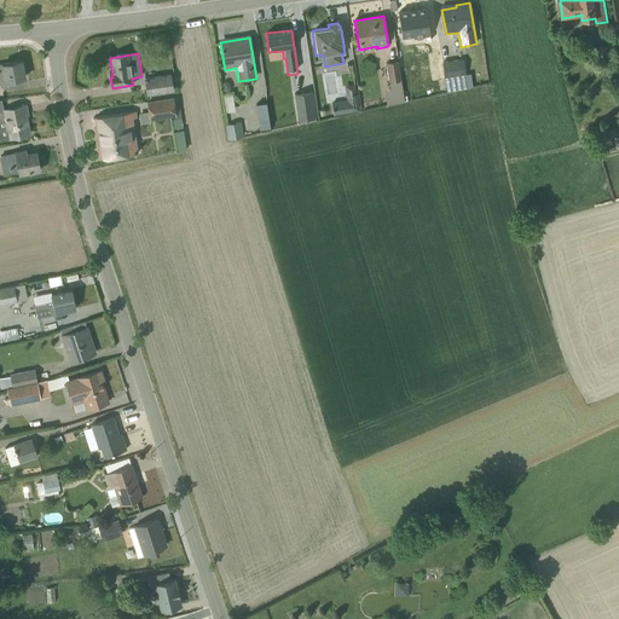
[(466,75),(463,59),(443,63),(445,77),(438,79),(440,93),(472,88),(469,74),(466,75)]
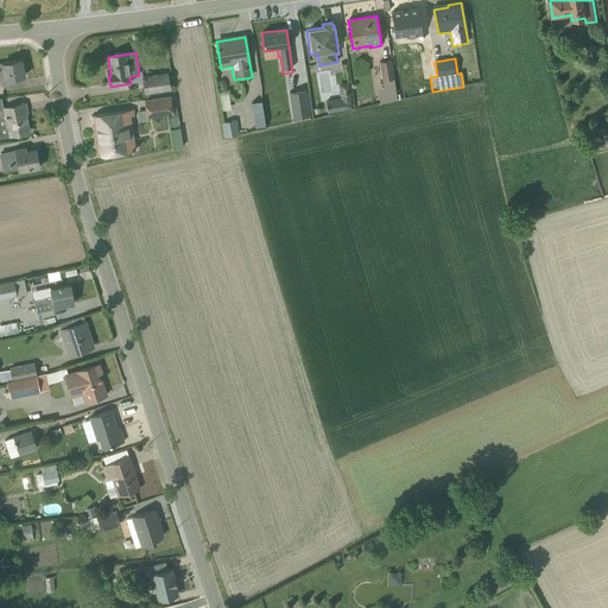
[(0,84),(16,82),(16,78),(24,77),(20,61),(0,64),(0,84)]
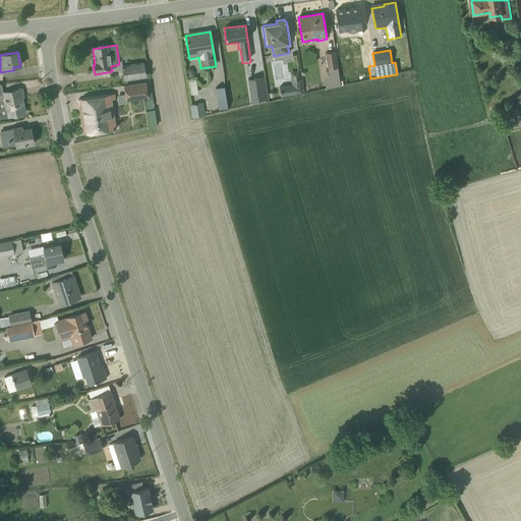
[(340,85),(335,52),(325,53),(328,76),(324,76),(325,88),(340,85)]
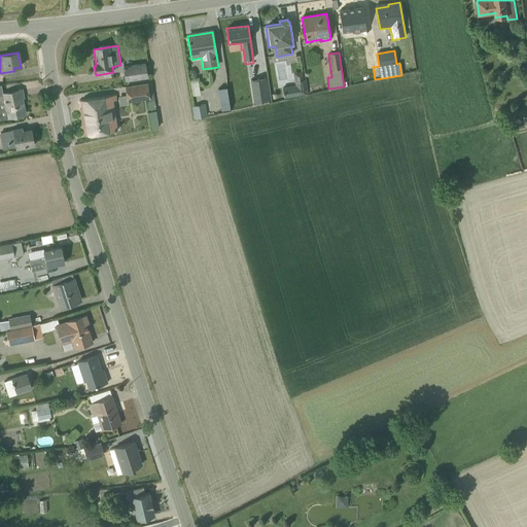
[(147,78),(145,64),(123,67),(125,81),(147,78)]
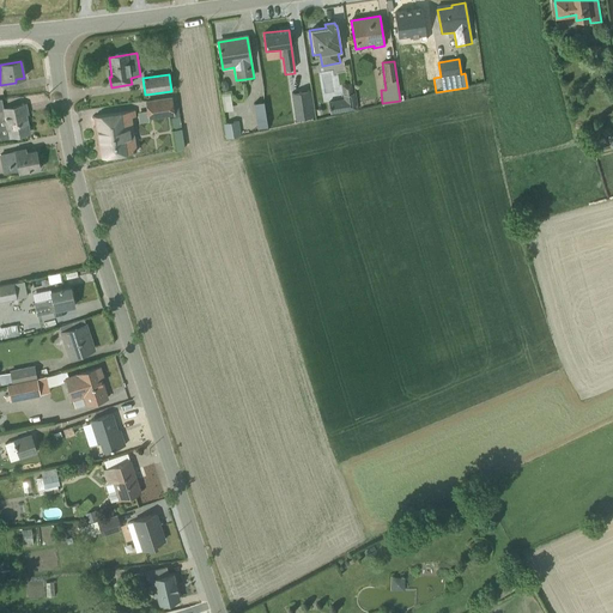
[(331,113),(357,109),(353,82),(341,84),(344,98),(329,101),(331,113)]
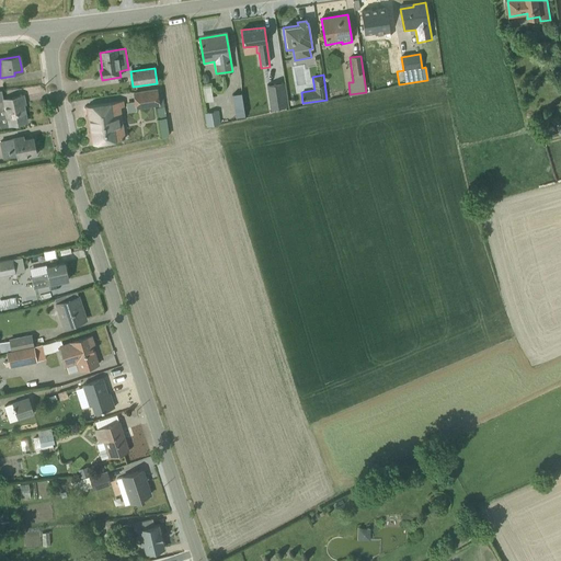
[(210,86),(201,87),(203,102),(212,101),(210,86)]
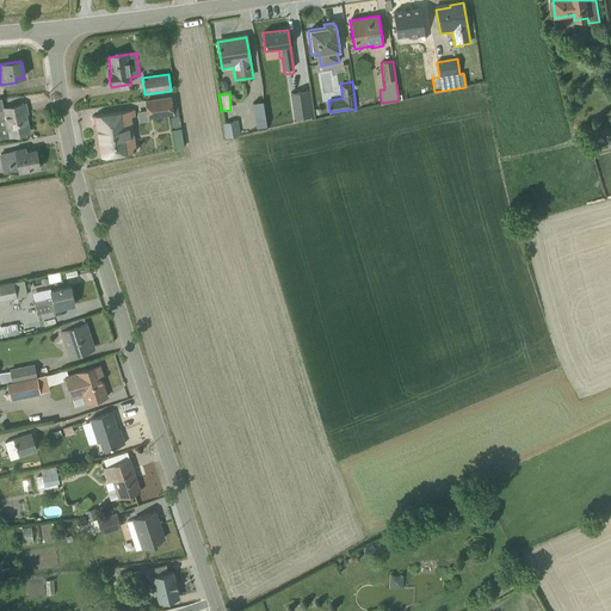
[(0,98),(0,140),(8,139),(8,137),(29,133),(25,115),(28,113),(26,104),(2,109),(1,99),(0,98)]
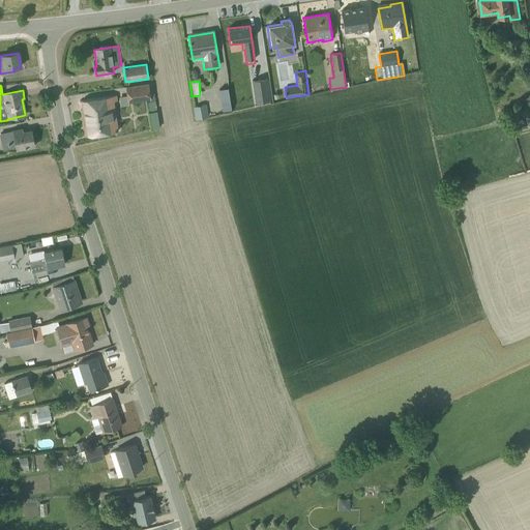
[(151,85),(125,88),(127,102),(153,99),(151,85)]
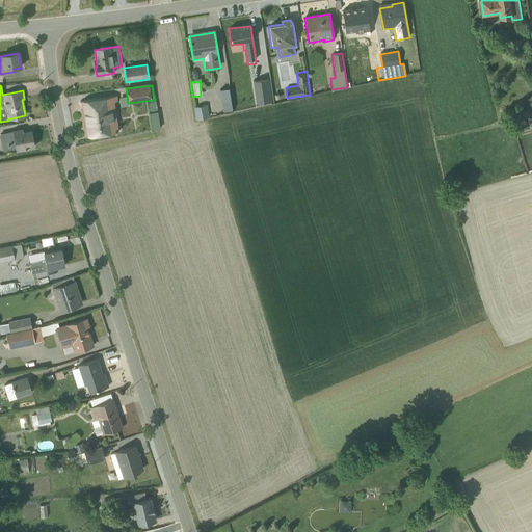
[(232,110),(229,88),(220,90),(223,111),(232,110)]
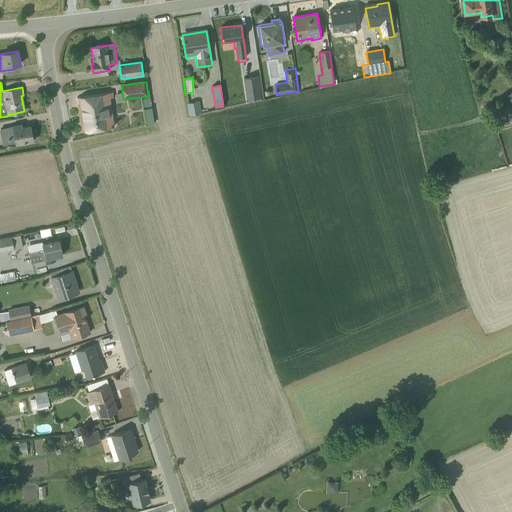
[(78,97),(84,132),(114,127),(109,92),(78,97)]
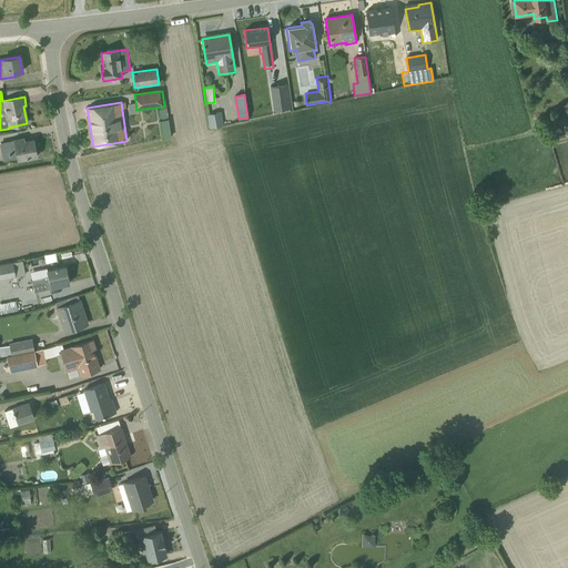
[(169,108),(159,108),(160,138),(170,137),(169,108)]
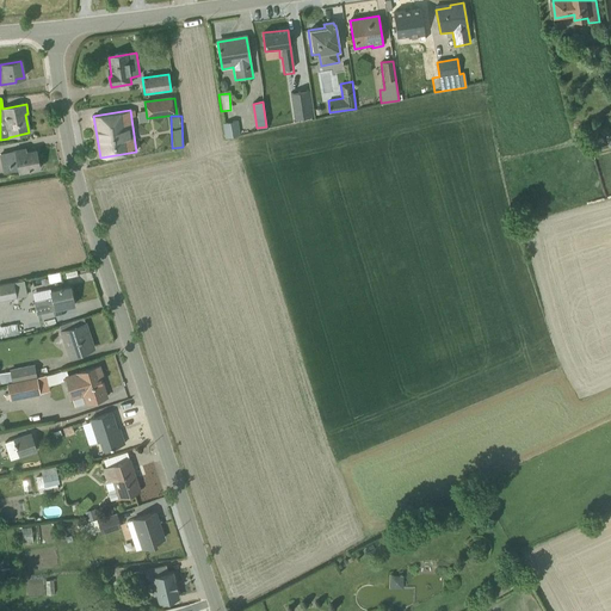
[(235,122),(215,127),(218,141),(239,136),(235,122)]
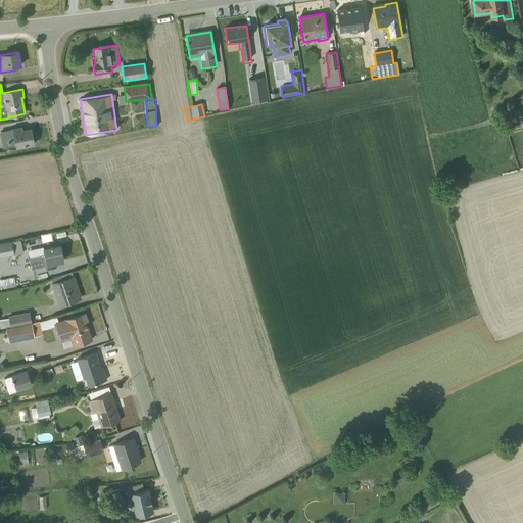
[(21,129),(0,133),(3,148),(14,146),(14,148),(34,144),(31,130),(21,132),(21,129)]
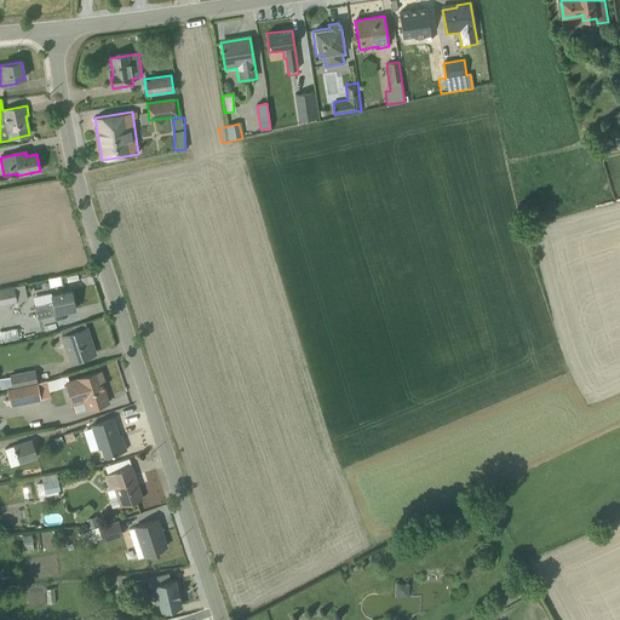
[(0,305),(27,300),(23,285),(0,288),(0,305)]
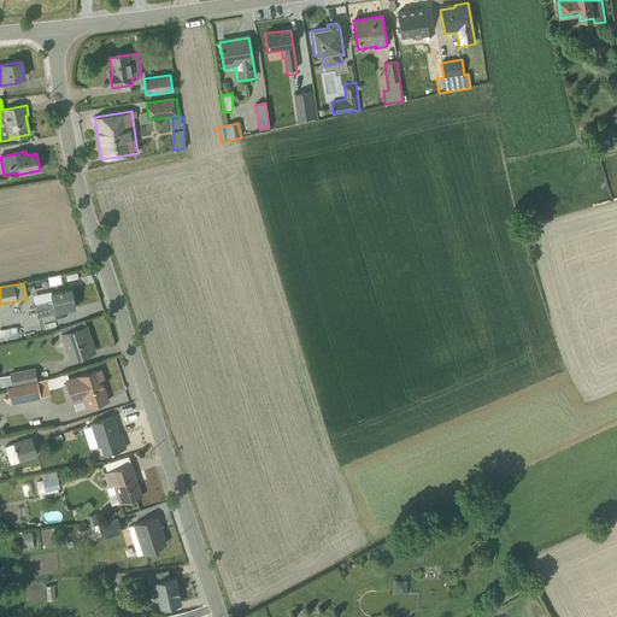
[(54,313),(74,309),(70,289),(50,294),(50,292),(31,295),(36,318),(54,313)]
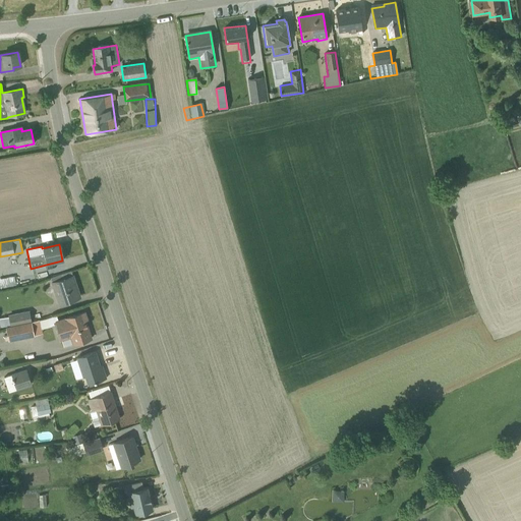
[(50,283),(58,305),(79,297),(71,271),(50,278),(52,282),(50,283)]
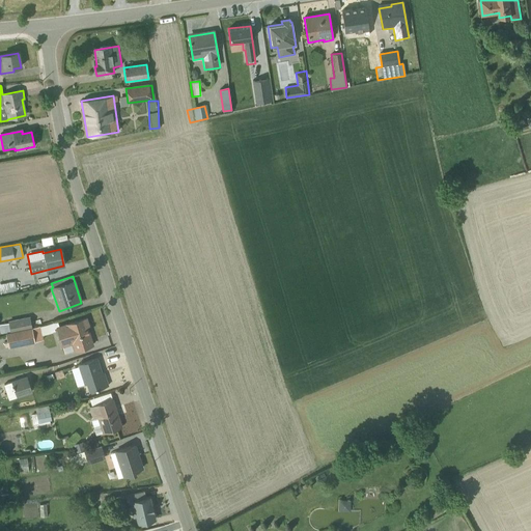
[(0,291),(16,289),(14,280),(0,282),(0,291)]
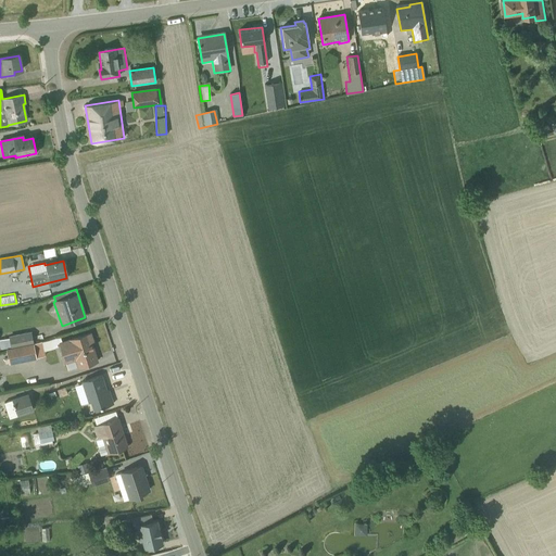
[(0,340),(0,350),(33,343),(30,332),(8,337),(9,339),(0,340)]
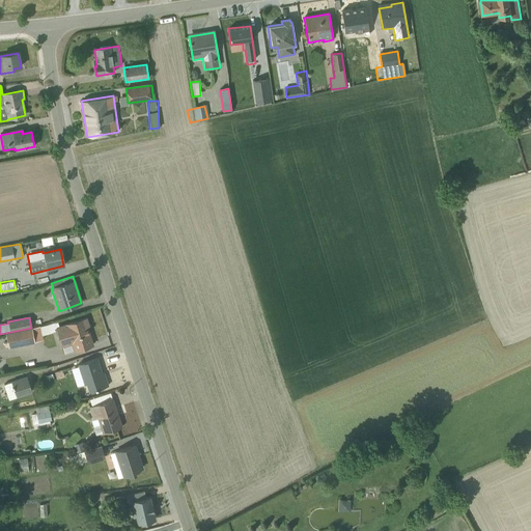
[(88,326),(86,318),(56,328),(58,335),(56,336),(58,341),(60,341),(64,354),(92,345),(86,327),(88,326)]
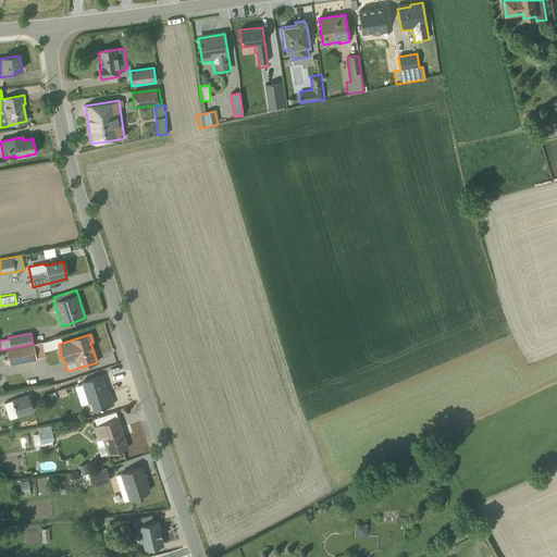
[(61,343),(60,337),(47,342),(5,349),(9,364),(36,359),(36,358),(45,357),(44,351),(58,347),(57,344),(61,343)]
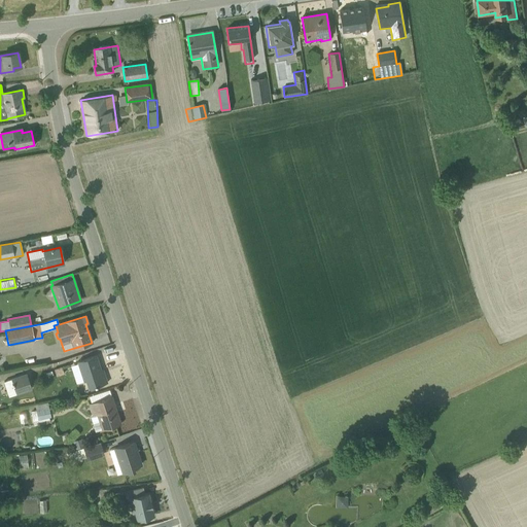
[(96,356),(77,362),(82,381),(80,382),(84,391),(107,383),(106,382),(104,376),(104,374),(102,375),(96,356)]
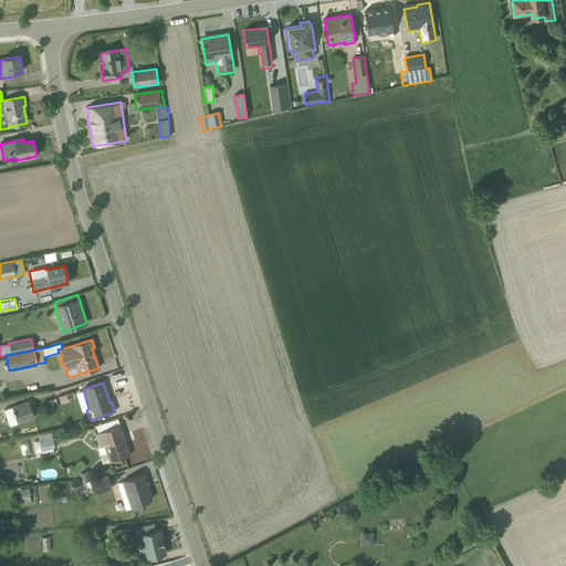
[(66,395),(58,397),(60,405),(69,402),(66,395)]
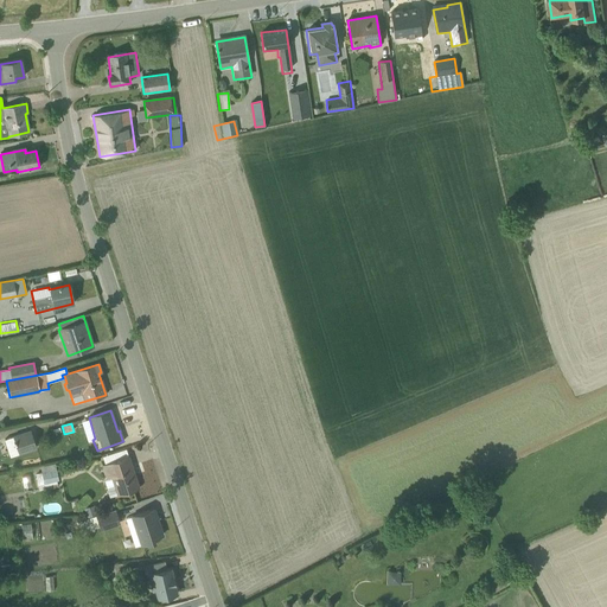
[(19,455),(37,449),(31,430),(13,436),(4,440),(10,457),(19,455)]
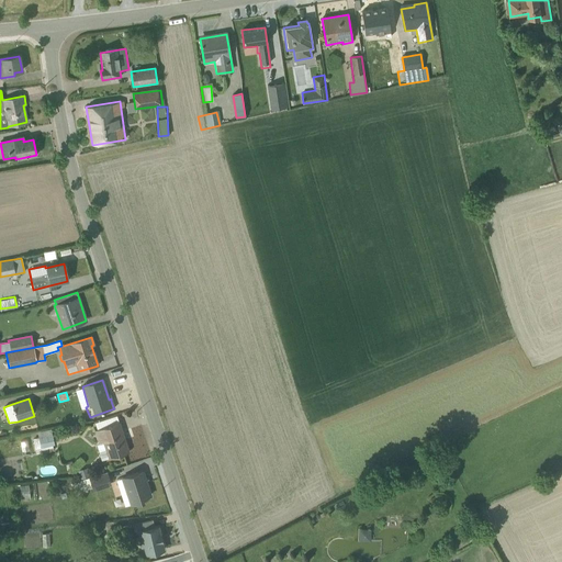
[(97,429),(94,430),(99,444),(96,445),(101,461),(128,452),(116,416),(96,423),(97,429)]
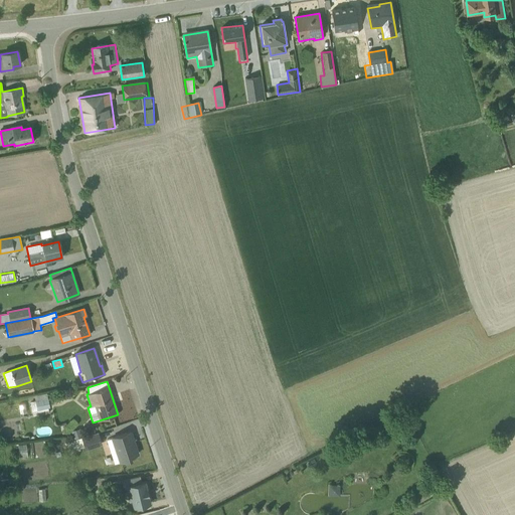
[(45,394),(32,397),(33,402),(30,402),(33,416),(50,412),(45,394)]
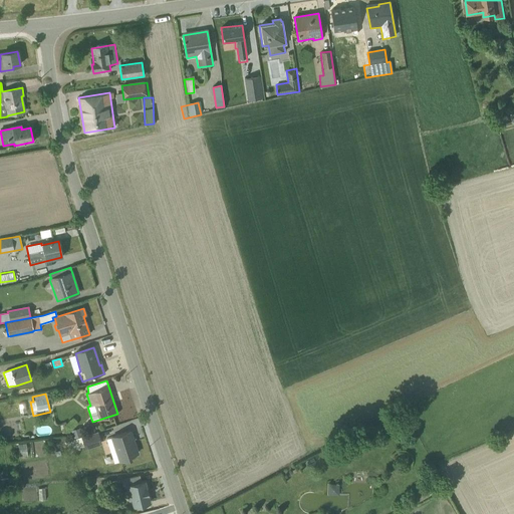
[(79,428),(71,431),(73,439),(82,436),(79,428)]
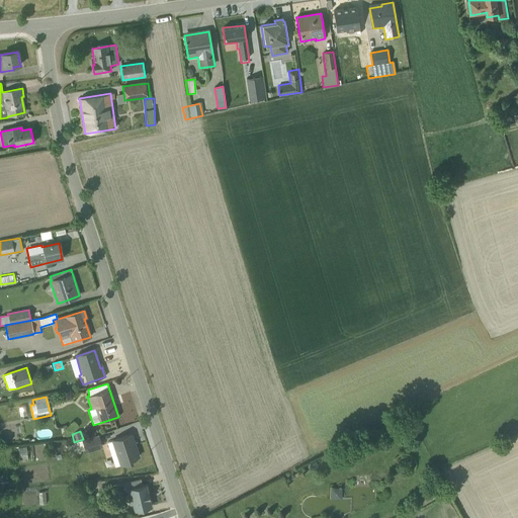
[(98,435),(67,446),(70,454),(85,449),(86,453),(102,448),(98,435)]
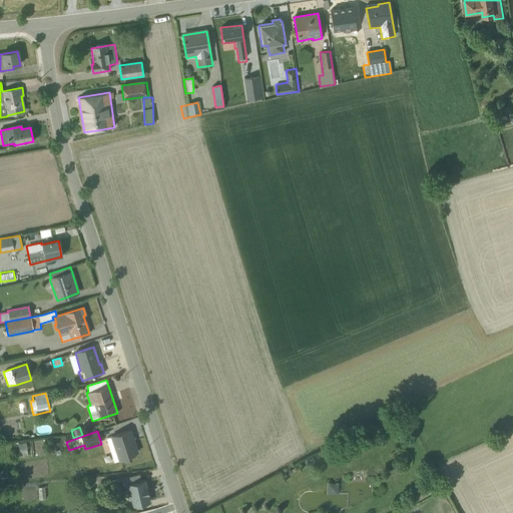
[(113,462),(130,457),(129,455),(137,452),(134,444),(132,444),(130,439),(135,438),(132,438),(129,431),(106,439),(113,462)]
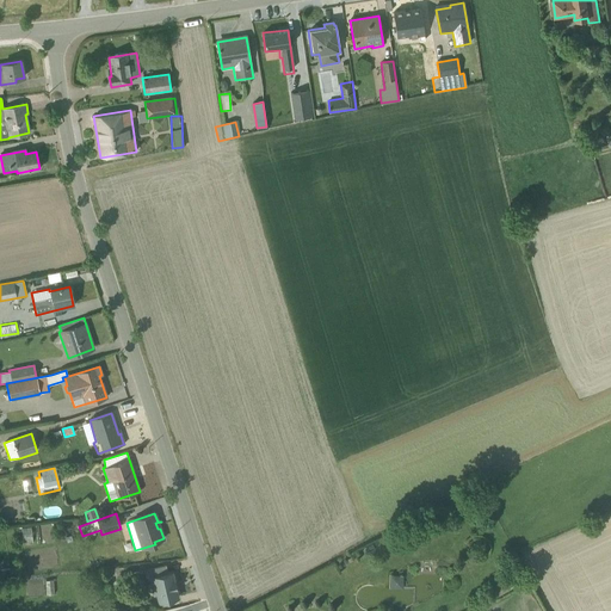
[(24,542),(34,542),(32,526),(23,526),(24,542)]
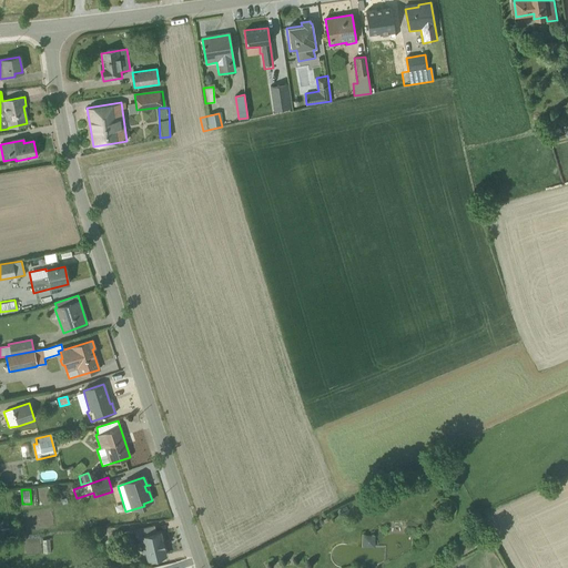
[(153,526),(133,530),(135,538),(139,538),(142,553),(144,553),(146,560),(165,556),(160,531),(155,533),(153,526)]
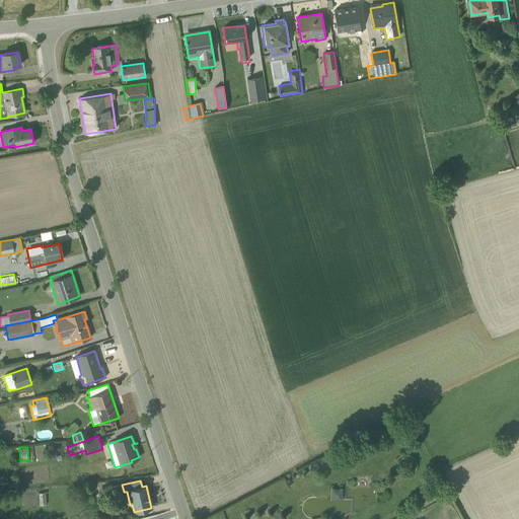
[(105,483),(88,485),(90,497),(107,495),(105,483)]
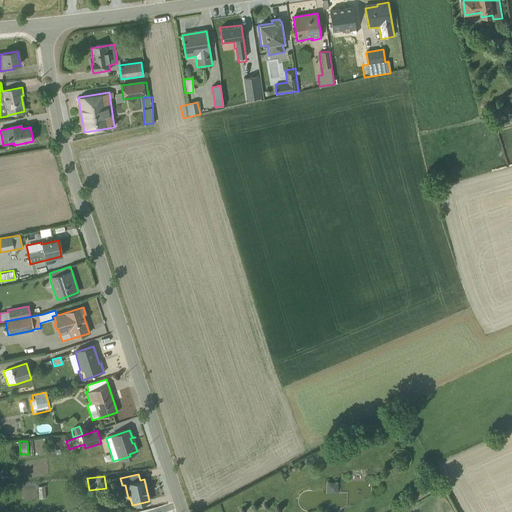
[(338,491),(338,483),(327,483),(327,491),(338,491)]
